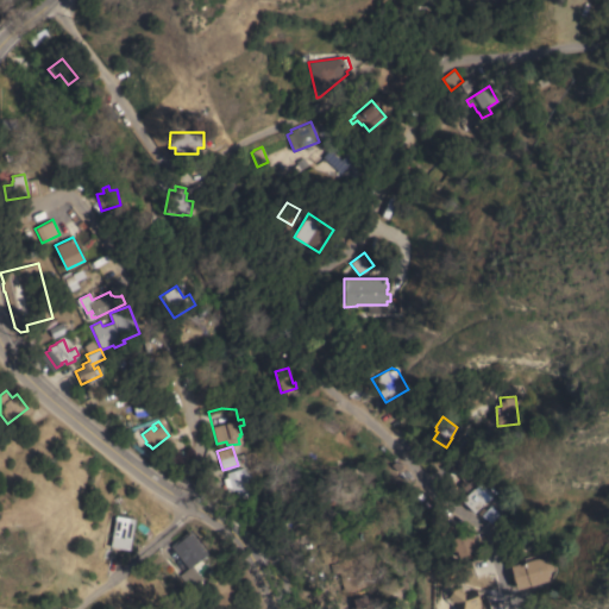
[(244,468),(245,472),(250,475),(252,484),(250,484),(252,493),(246,495),(248,498),(239,501),(236,489),(227,491),(224,478),(227,477),(226,472),(244,468)]
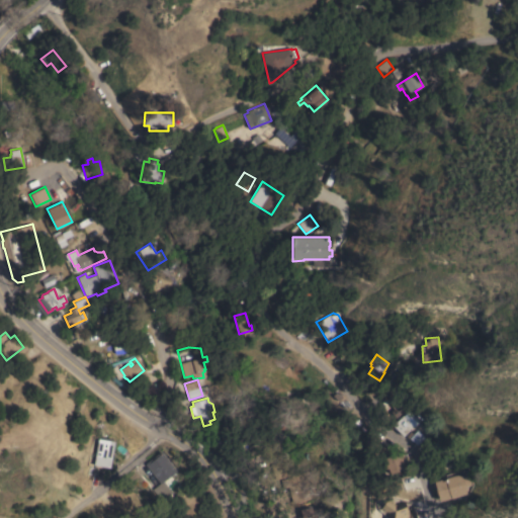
[(387,402),(393,398),(395,401),(398,398),(407,409),(396,418),(391,412),(394,409),(387,402)]
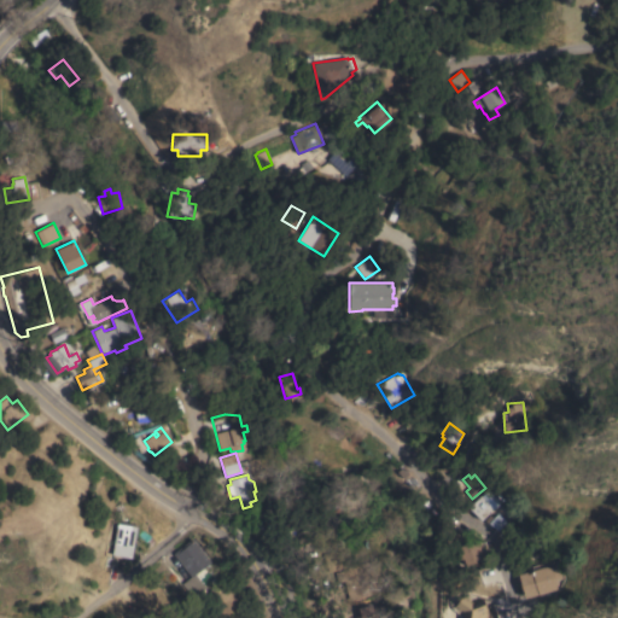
[(494,508),(482,520),(468,507),(481,495),(494,508)]
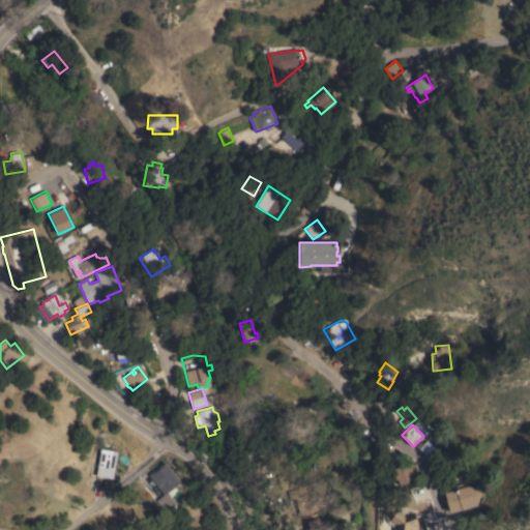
[(291,440),(291,441),(295,440),(301,452),(282,462),(284,466),(273,471),(269,461),(278,457),(274,448),(291,440)]
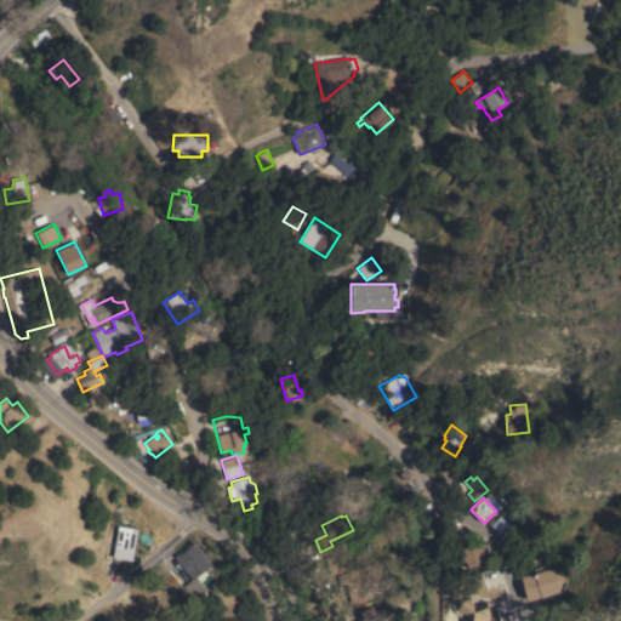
[(118,527),(137,530),(131,562),(112,558),(118,527)]
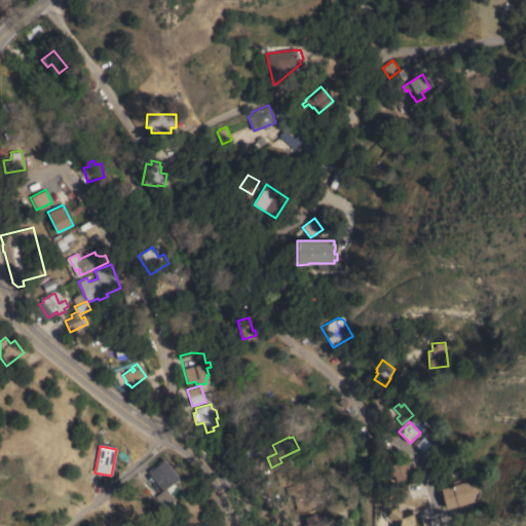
[(180,478),(166,488),(175,500),(163,509),(154,496),(162,490),(147,471),(163,457),(180,478)]
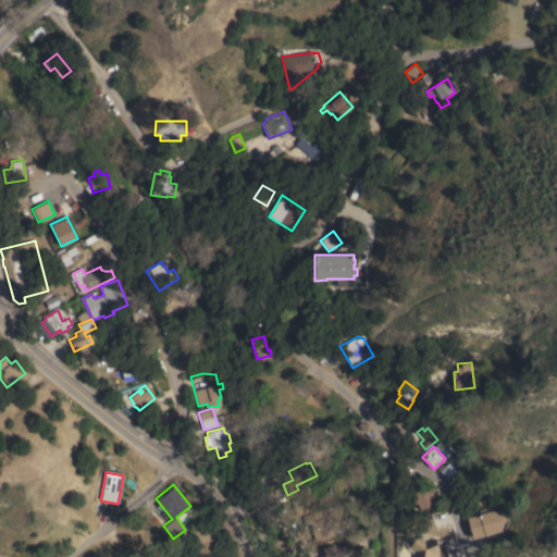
[(420,510),(417,500),(412,502),(409,494),(429,486),(429,489),(432,487),(433,492),(431,493),(435,505),(420,510)]
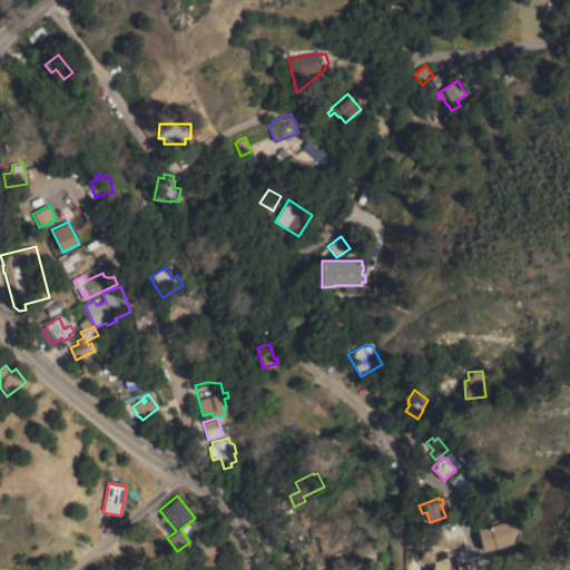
[(301,513),(318,510),(321,523),(302,528),(301,513)]
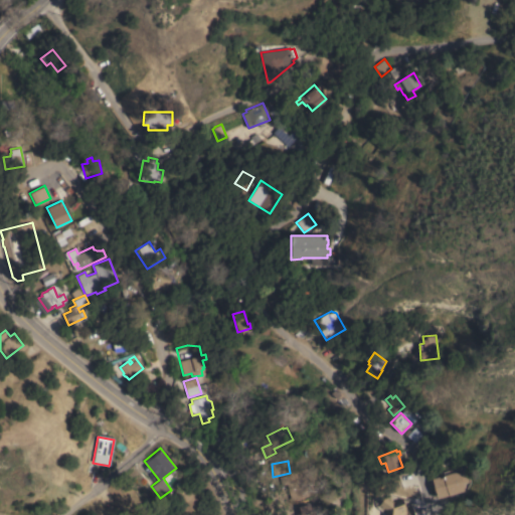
[(433,478),(457,472),(457,473),(464,471),(469,490),(438,498),(433,478)]
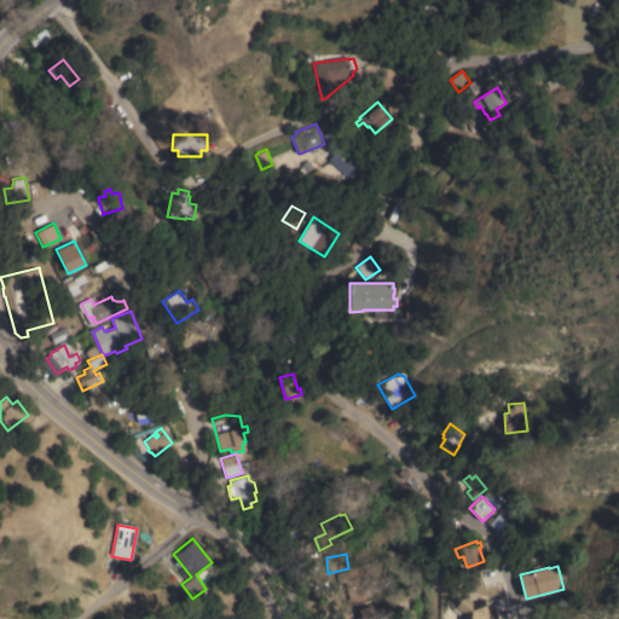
[(457,618),(457,615),(453,613),(461,600),(472,607),(482,602),(487,615),(479,618),(457,618)]
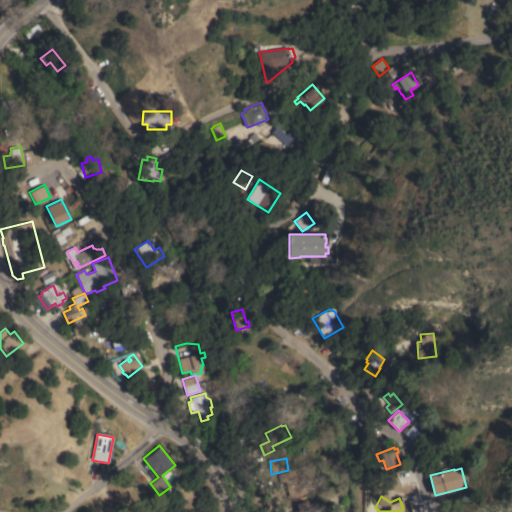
[(296,511),(295,501),(317,497),(319,511),(296,511)]
